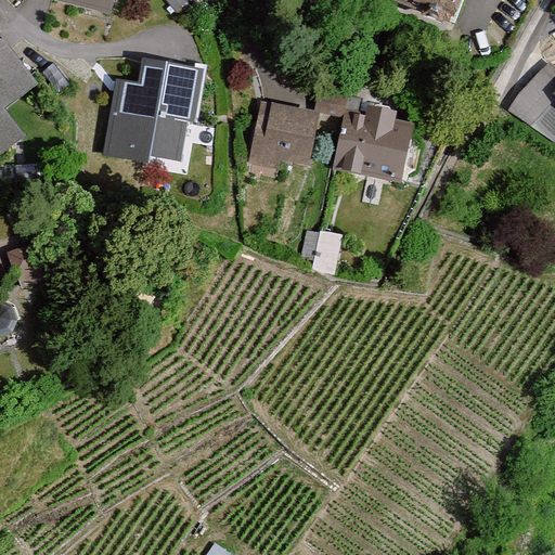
[(55,0),(113,14),(116,0),(55,0)]
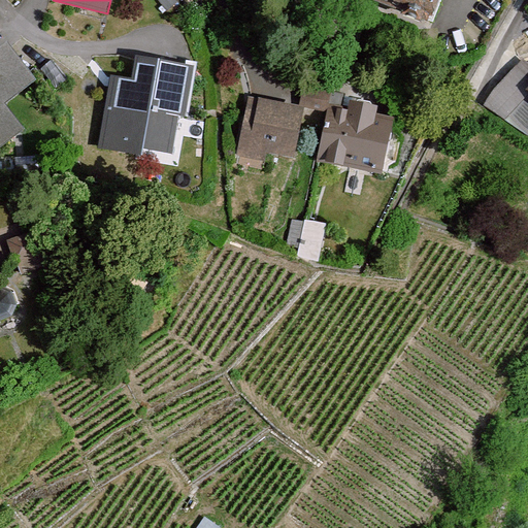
[(391,0),(439,18),(446,0),(391,0)]
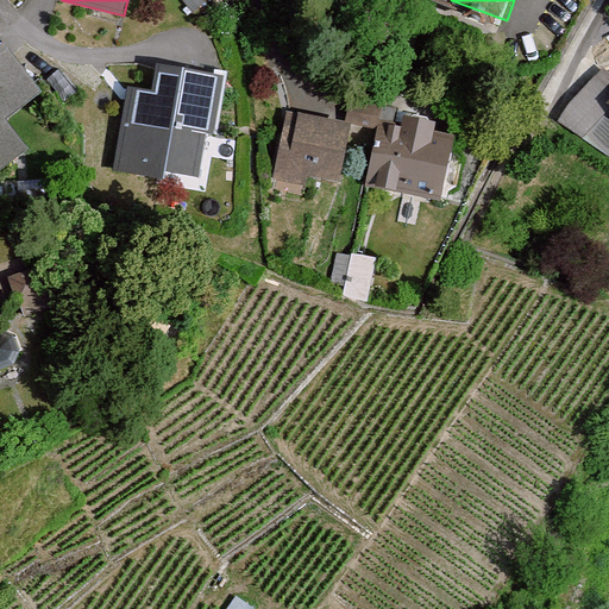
[(0,177),(37,148),(13,117),(45,89),(11,48),(0,57),(0,177)]
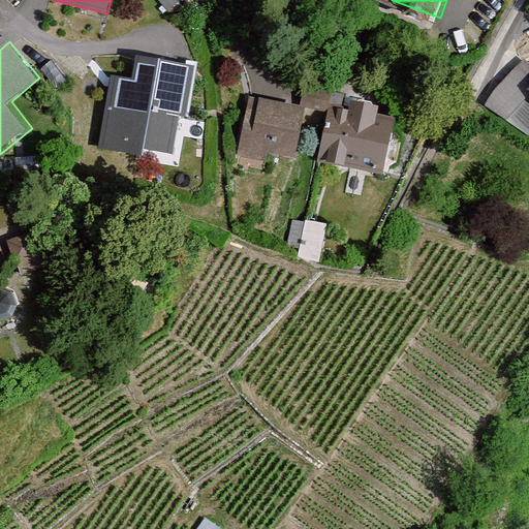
[(184,167),(196,68),(118,58),(105,157),(184,167)]
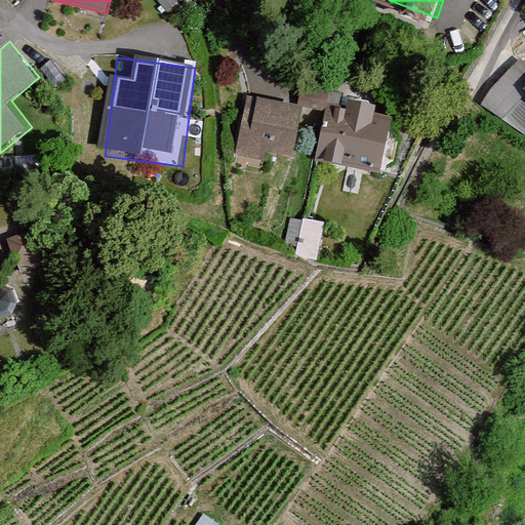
[(295,161),(300,107),(246,101),(240,156),(295,161)]
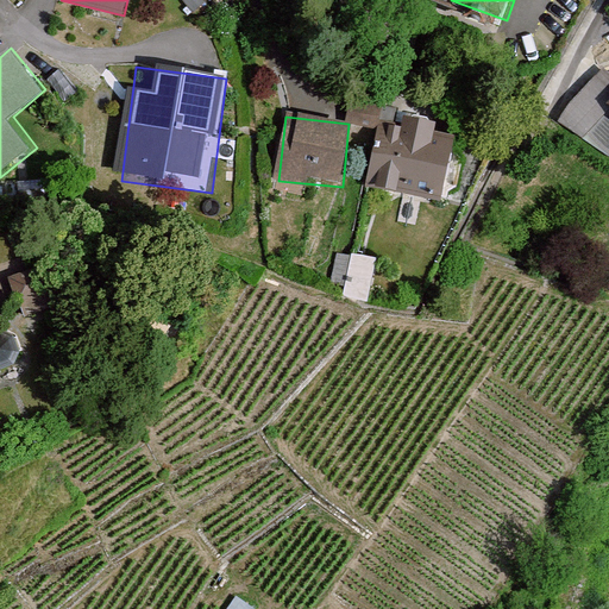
[(370,192),(458,199),(464,133),(376,125),(370,192)]
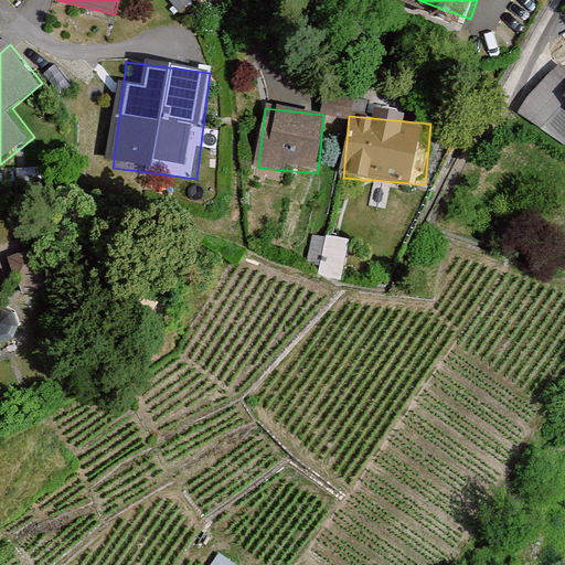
[(319,273),(342,274),(344,236),(320,235),(319,273)]
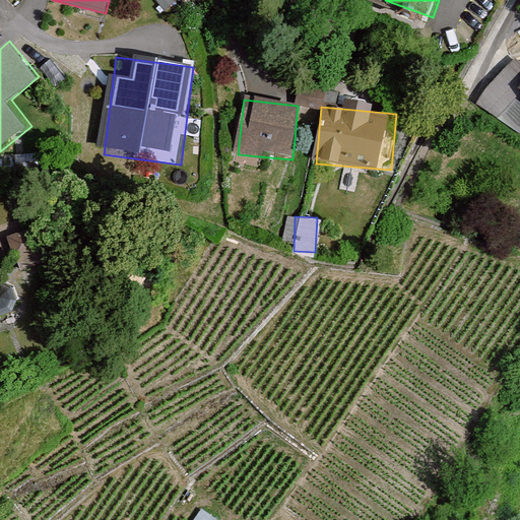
[(0,280),(0,315),(12,311),(16,300),(10,284),(0,281),(0,280)]
